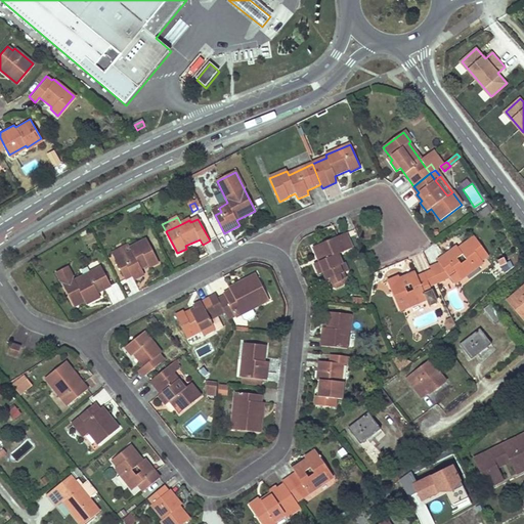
[(346,234),(313,248),(319,262),(314,264),(319,275),(323,273),(328,280),(344,273),(341,266),(342,265),(338,255),(351,249),(346,234)]
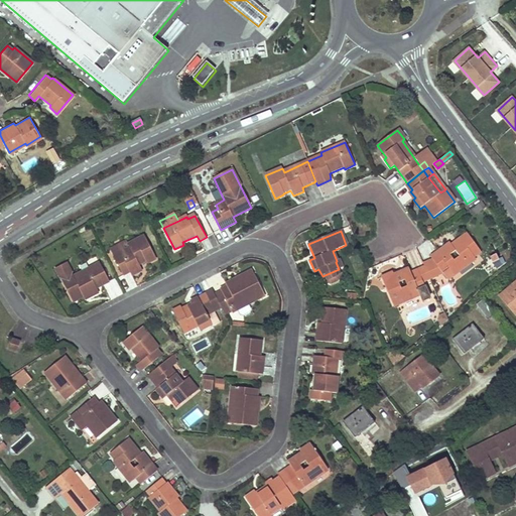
[(481,253),(467,234),(452,246),(449,244),(430,257),(432,260),(423,265),(425,268),(430,280),(443,274),(448,270),(454,276),(476,260),(474,257),(481,253)]
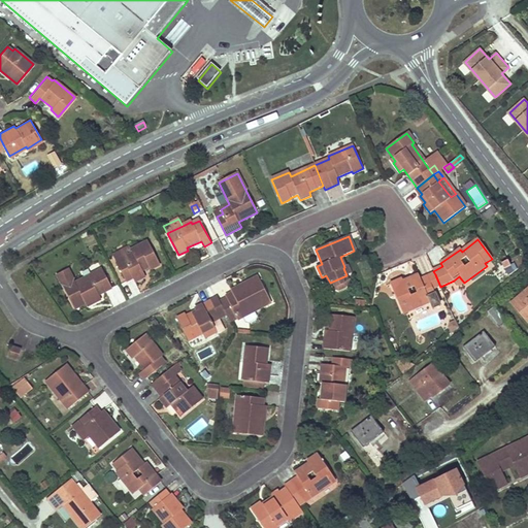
[(133,255),(117,263),(126,283),(133,279),(134,283),(144,276),(141,270),(150,267),(151,269),(159,265),(149,242),(132,251),(133,255)]
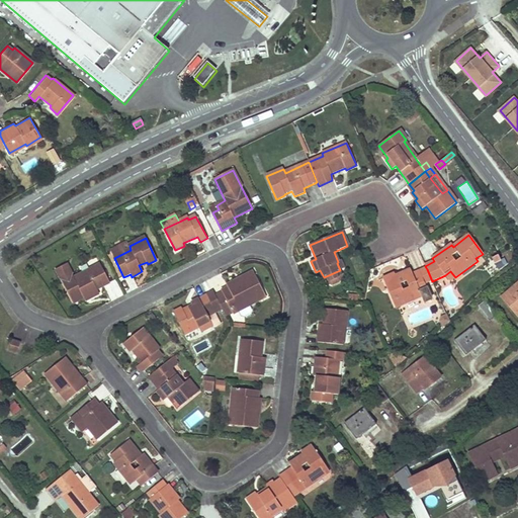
[(114,258),(131,250),(130,246),(127,243),(111,251),(114,258)]
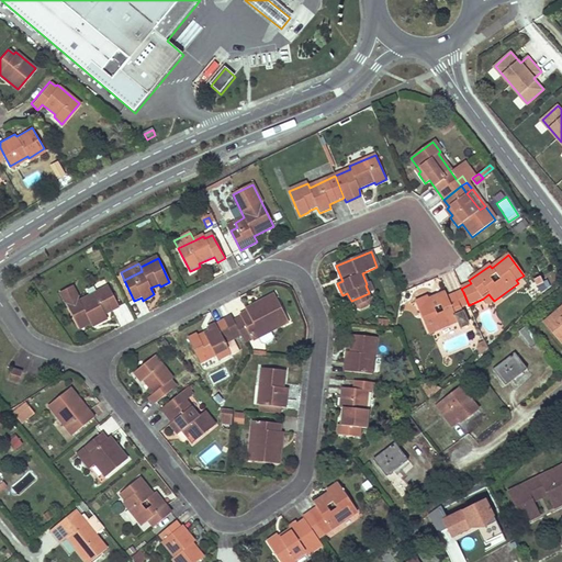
[(531,280),(541,291),(549,285),(539,273),(531,280)]
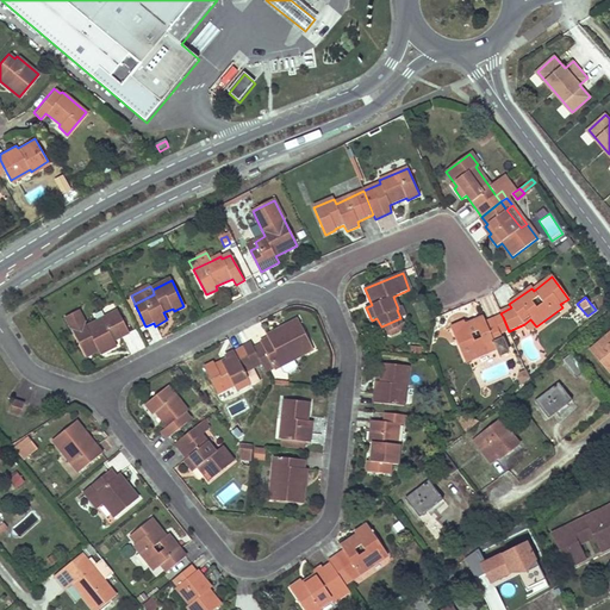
[(129,335),(118,313),(88,328),(80,312),(67,318),(87,358),(103,349),(105,353),(117,347),(114,342),(129,335)]
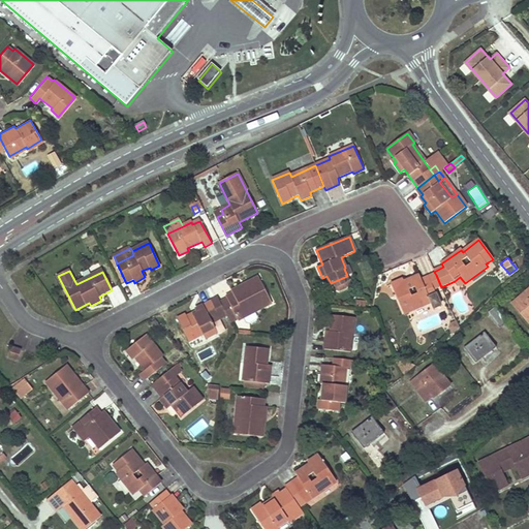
[(436,275),(429,278),(434,290),(441,287),(436,275)]
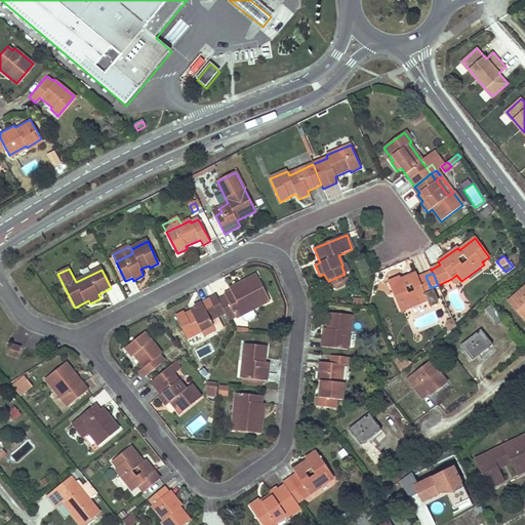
[(400,279),(388,283),(401,312),(428,300),(426,296),(433,293),(431,288),(426,276),(418,279),(416,274),(401,280),(400,279)]
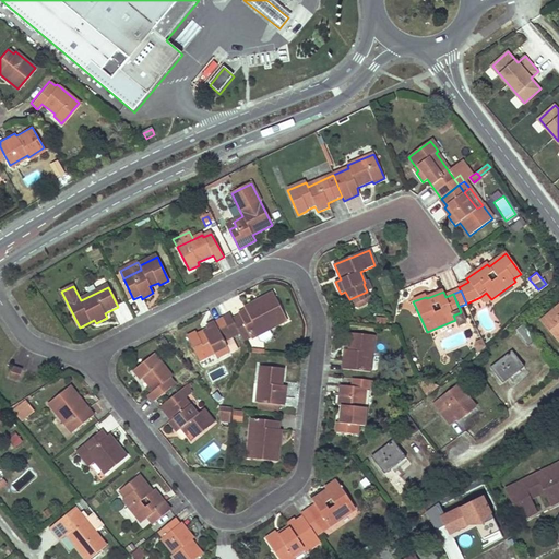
[(238,333),(242,341),(250,335),(252,340),(258,336),(269,331),(287,321),(272,294),(244,308),(246,311),(238,314),(239,317),(232,320),(237,331),(238,333)]
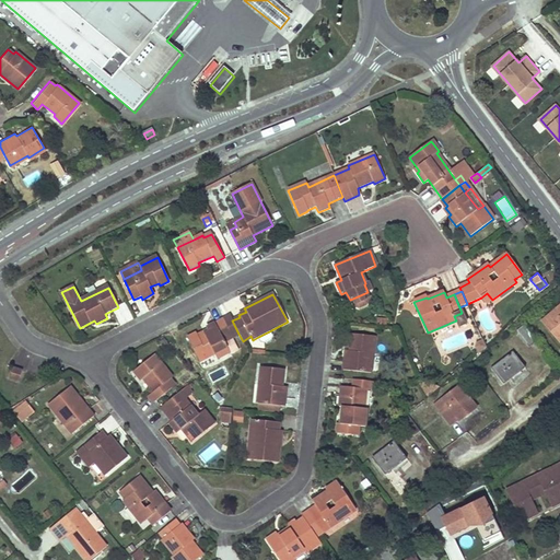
[(559,306),(543,322),(559,342),(559,341),(559,306)]
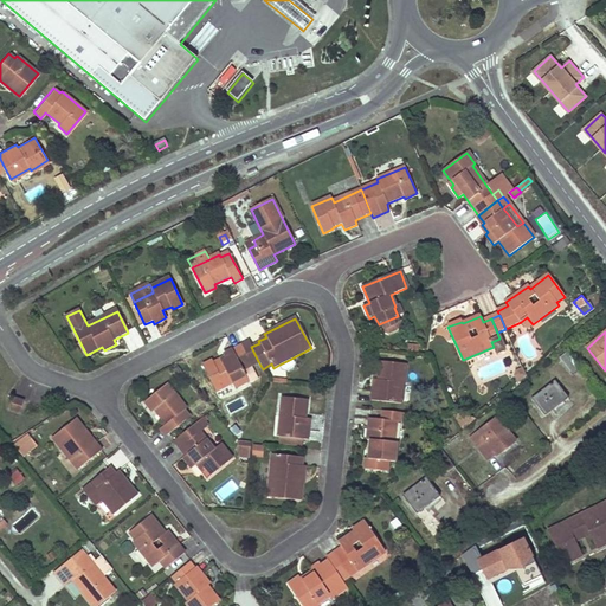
[(249,343),(219,359),(221,362),(212,367),(210,363),(202,367),(217,393),(232,385),(236,391),(250,382),(243,369),(251,365),(250,361),(257,359),(251,347),(249,343)]
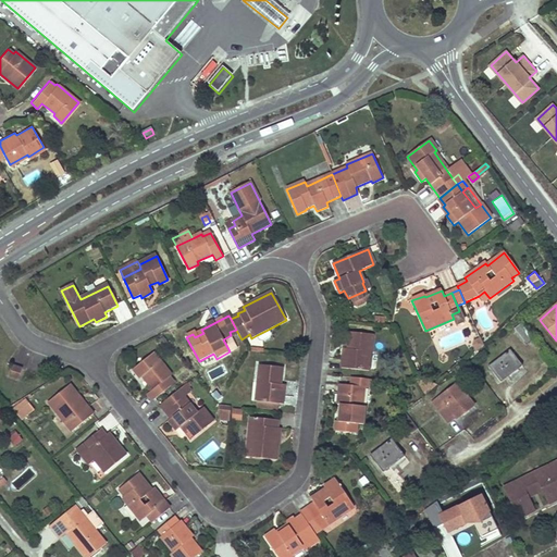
[(522,323),(514,330),(525,343),(533,338),(522,323)]
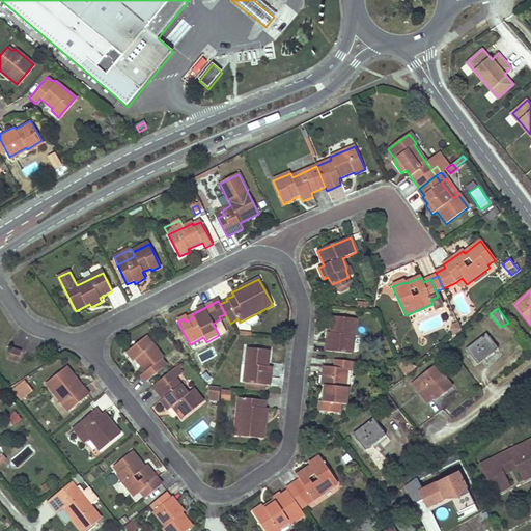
[(255,314),(245,319),(247,325),(250,326),(257,322),(258,319),(255,314)]
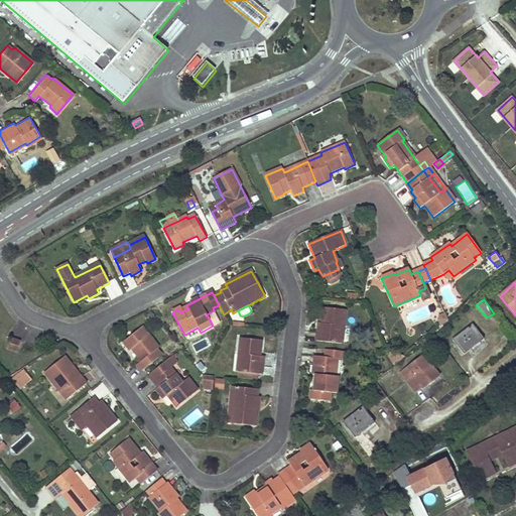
[(345,311),(324,308),(321,324),(318,324),(315,341),(341,344),(345,311)]
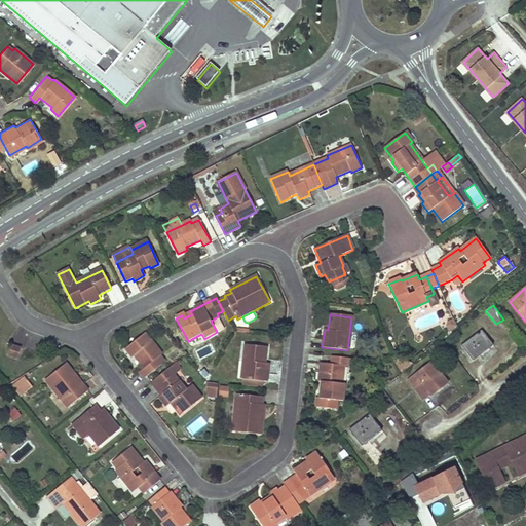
[(481,332),(462,346),(474,361),(492,345),(481,332)]
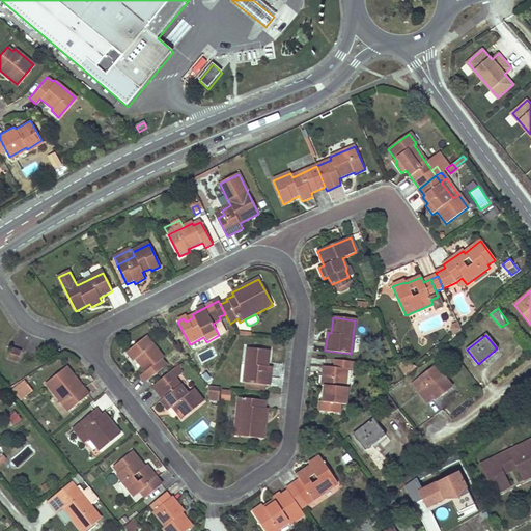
[(146,337),(128,352),(134,360),(136,359),(145,371),(140,375),(146,382),(166,366),(161,359),(163,358),(146,337)]
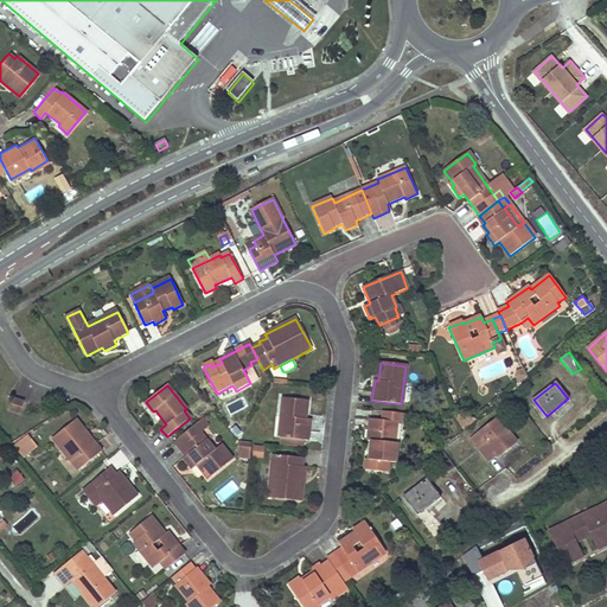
[(282,438),(307,440),(310,441),(312,421),(306,420),(308,401),(285,397),(280,438),(282,438)]
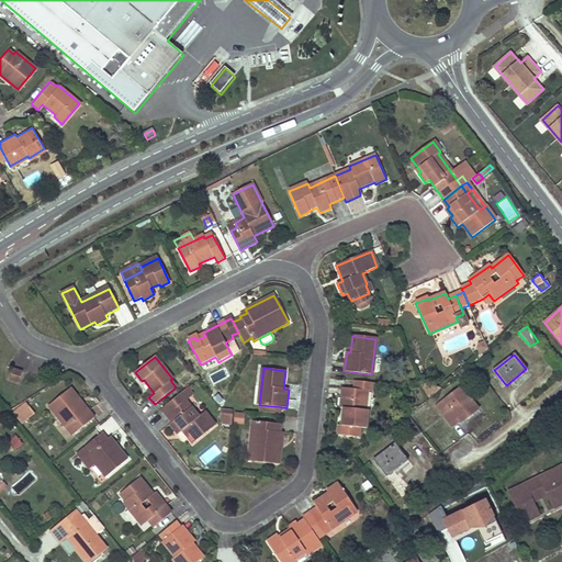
[(22,373),(13,370),(10,380),(19,383),(22,373)]
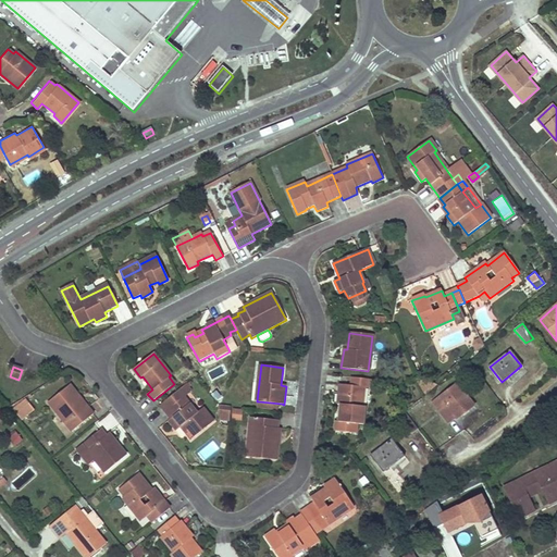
[(374,380),(351,378),(351,385),(339,384),(337,405),(341,406),(338,422),(336,422),(335,432),(350,434),(351,423),(360,424),(362,424),(364,407),(361,407),(363,387),(373,388),(374,380)]
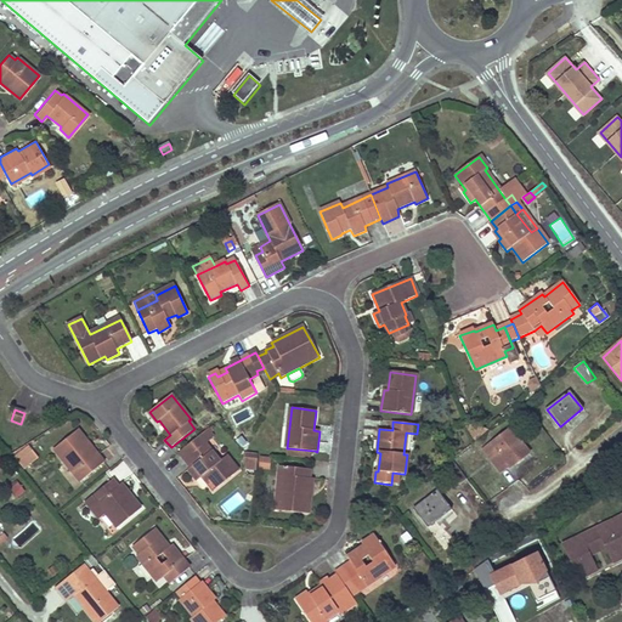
[(78,430),(55,448),(80,481),(103,463),(78,430)]
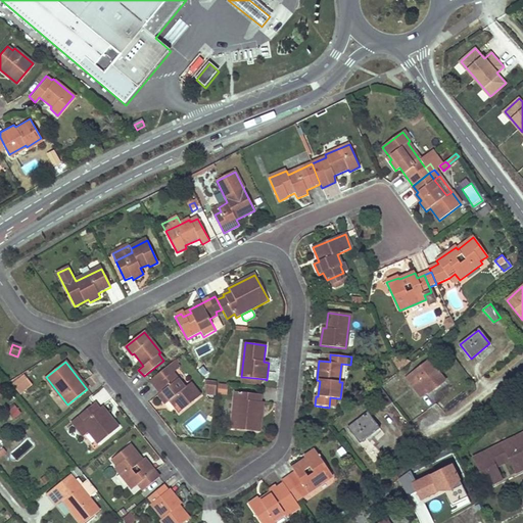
[(430,362),(408,378),(422,396),(427,392),(429,393),(444,381),(430,362)]
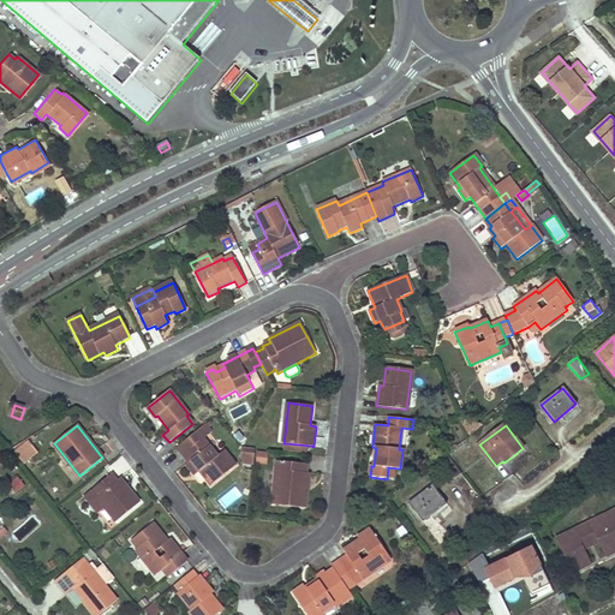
[(196,433),(178,447),(190,463),(187,464),(196,475),(199,471),(212,485),(236,465),(225,451),(219,455),(206,439),(203,440),(196,433)]
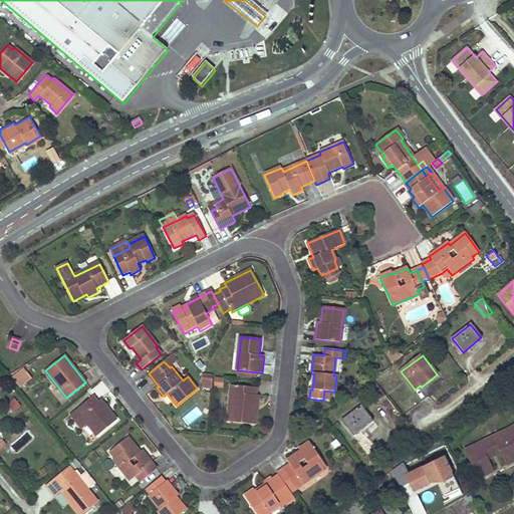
[(20,387),(33,376),(26,368),(13,378),(20,387)]
